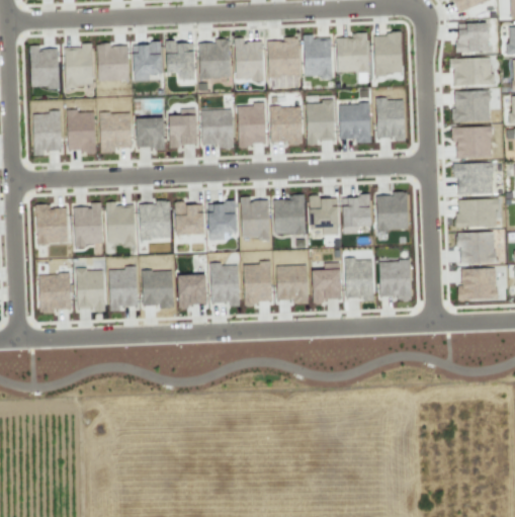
[(450,0),(457,14),(485,1),(484,0),(450,0)]
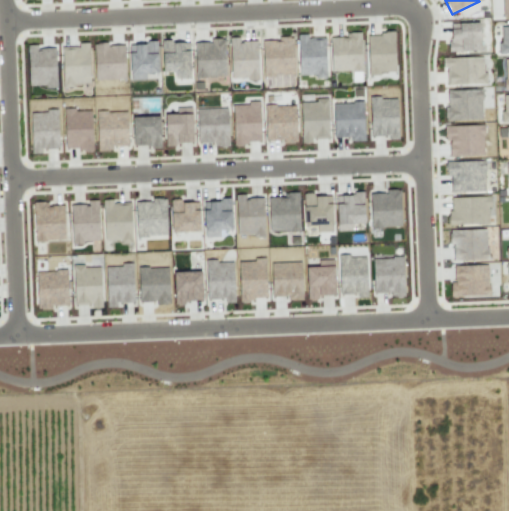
[(452,52),(482,51),(481,23),(451,24),(452,52)]
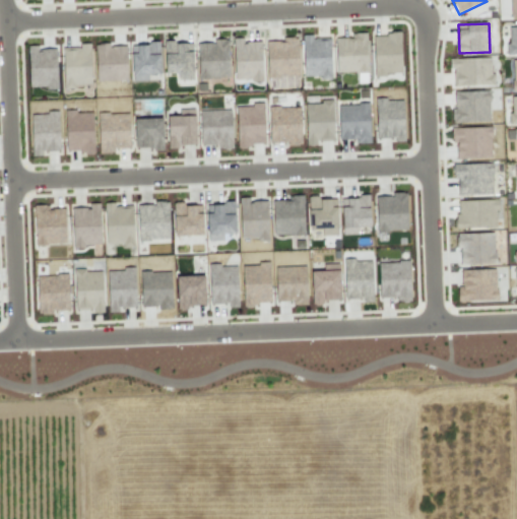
[(516,26),(511,27),(511,45),(507,45),(508,56),(516,55),(516,26)]
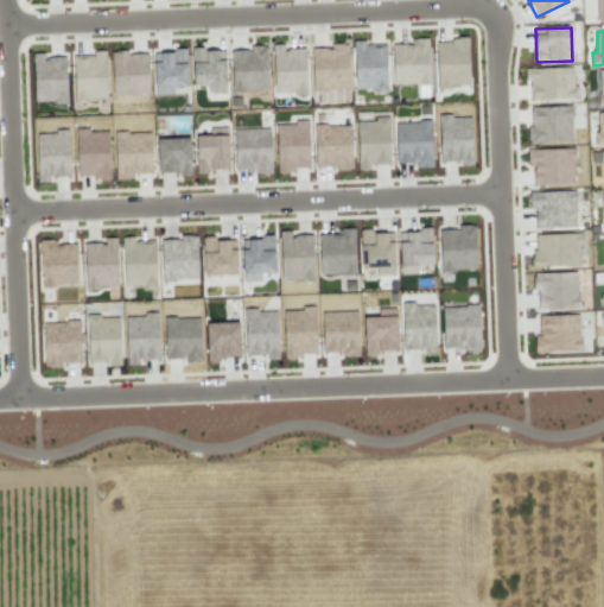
[(395,86),(431,84),(430,39),(413,39),(413,45),(394,46),(395,86)]
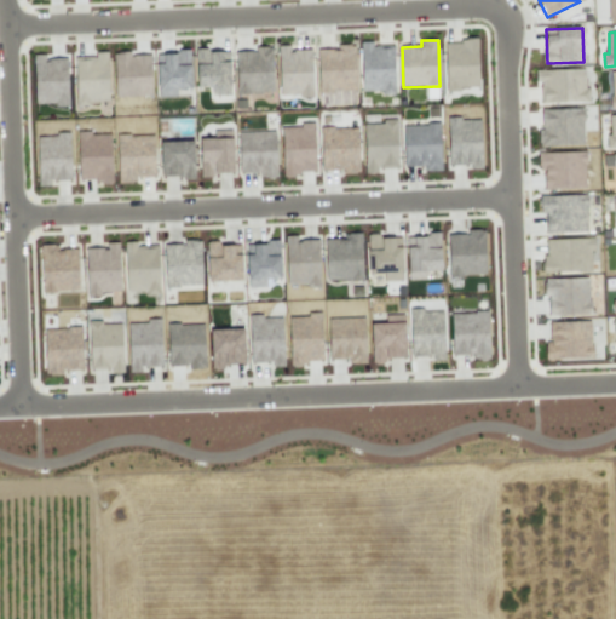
[(481,89),(479,41),(445,41),(447,90),(481,89)]
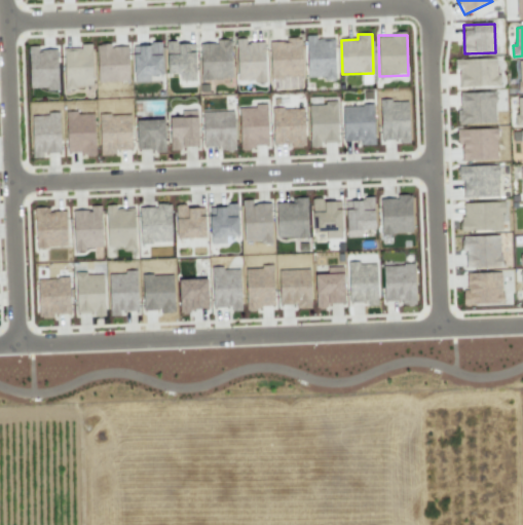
[(337,80),(336,37),(308,38),(309,77),(325,77),(325,81),(337,80)]
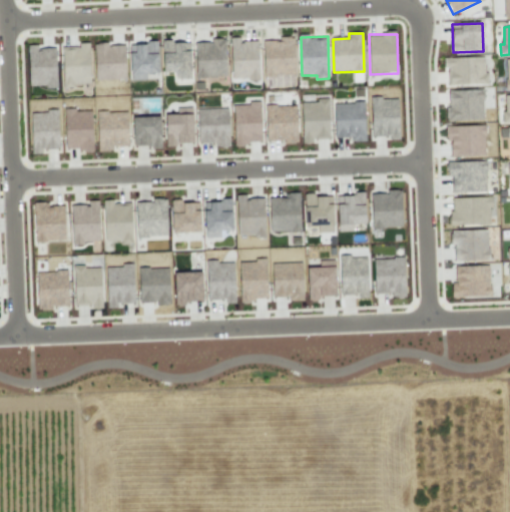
[(266,76),(296,75),(296,38),(281,38),(281,41),(265,41),(266,76)]
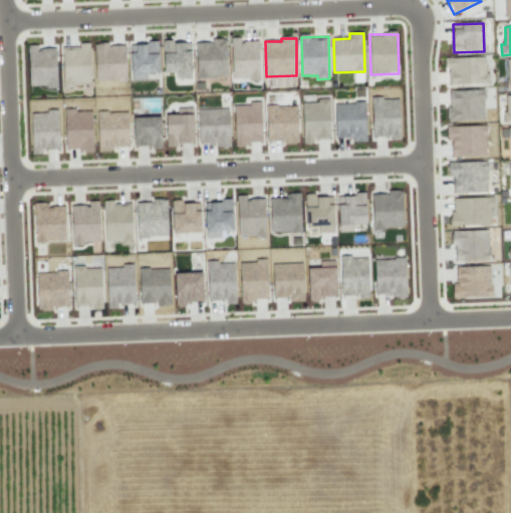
[(261,79),(260,40),(233,41),(234,80),(261,79)]
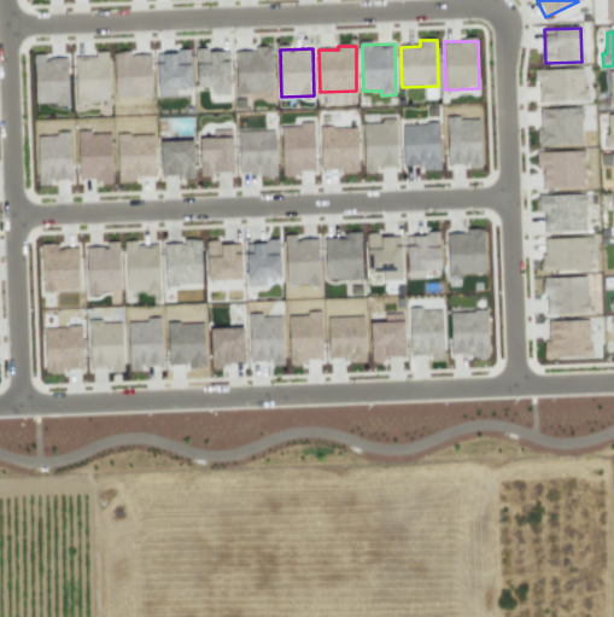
[(274,93),(273,50),(237,51),(238,93),(274,93)]
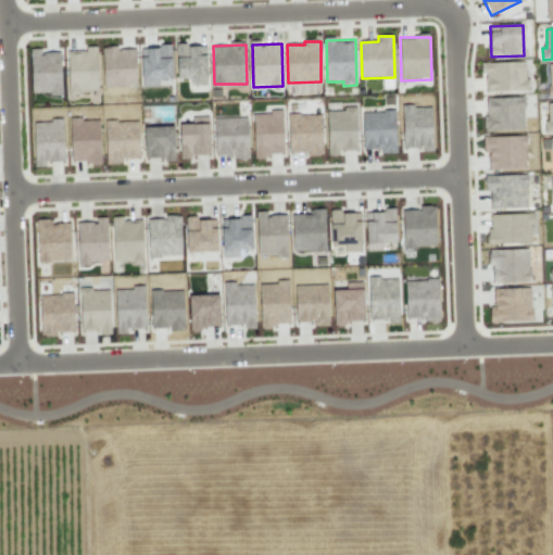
[(70,93),(99,92),(98,47),(88,47),(88,51),(68,51),(70,93)]
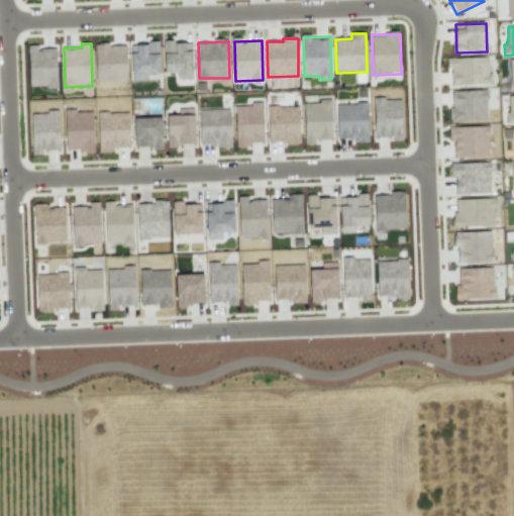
[(161,43),(138,44),(138,54),(132,54),(133,81),(148,81),(148,75),(161,74),(161,43)]
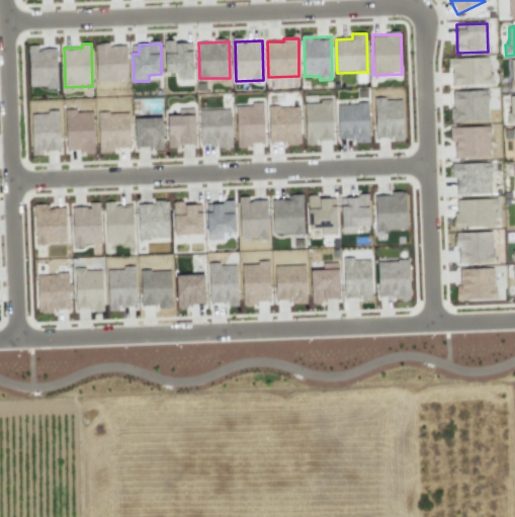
[(178,73),(178,80),(194,80),(193,44),(166,45),(166,74),(178,73)]
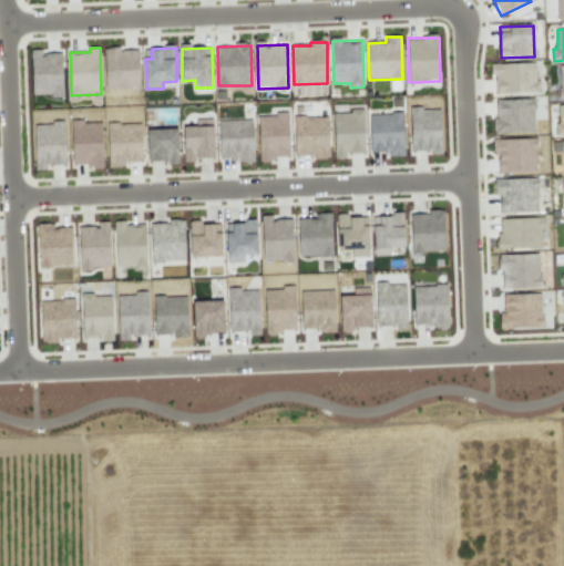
[(141,89),(140,49),(106,50),(108,89),(141,89)]
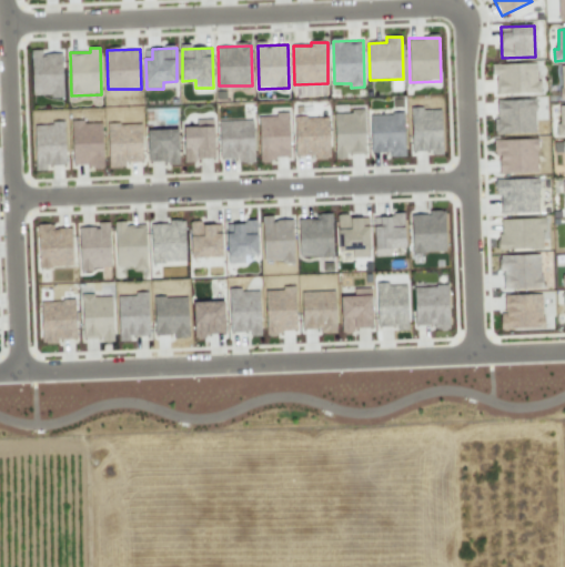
[(64,97),(63,53),(52,53),(52,50),(33,51),(34,98),(64,97)]
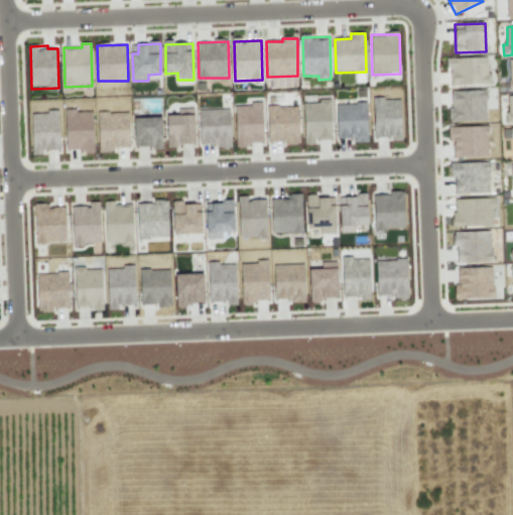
[(490,85),(490,57),(450,58),(451,86),(490,85)]
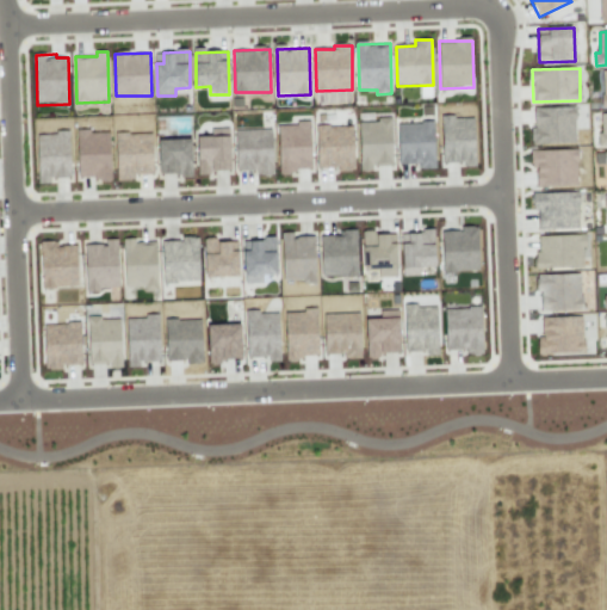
[(577,143),(576,106),(533,109),(534,145),(577,143)]
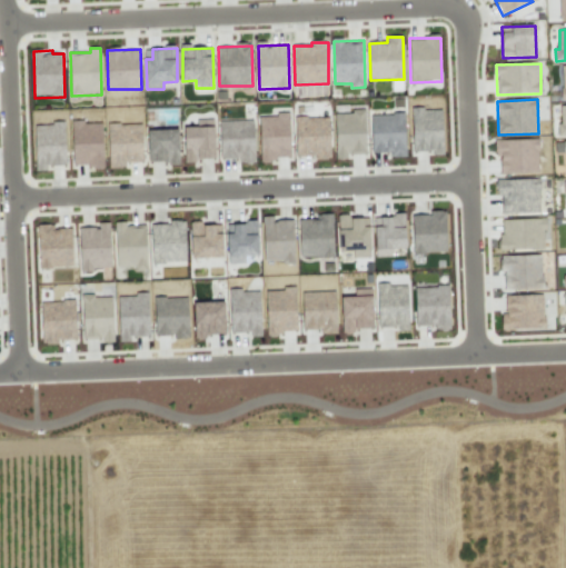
[(414,155),(445,153),(444,109),(413,110),(414,155)]
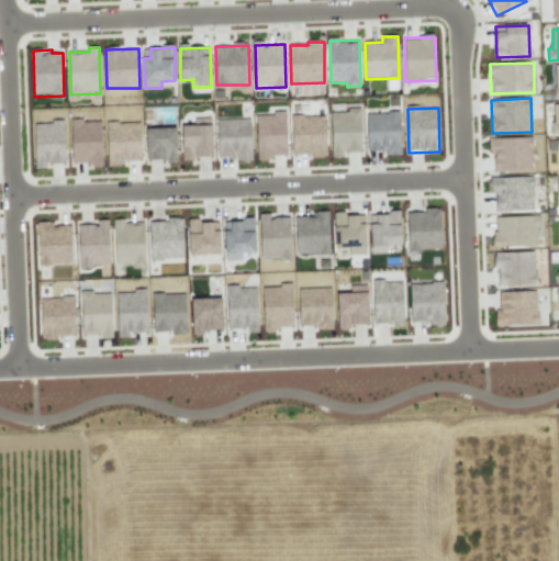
[(332,111),(333,155),(362,154),(361,111),(332,111)]
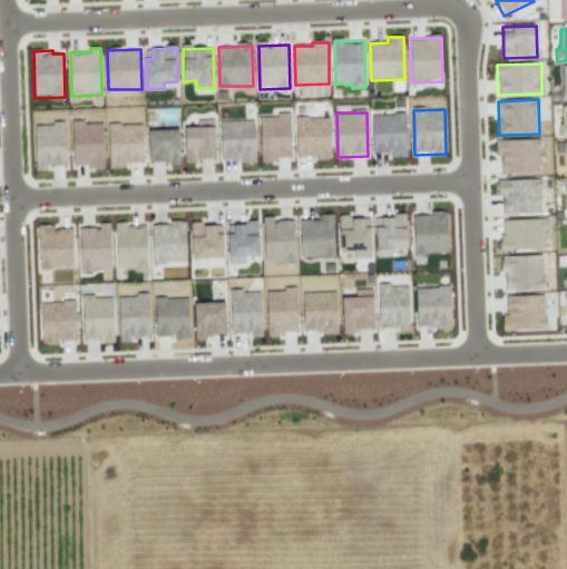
[(373,154),(392,154),(392,158),(408,157),(407,115),(372,115),(373,154)]
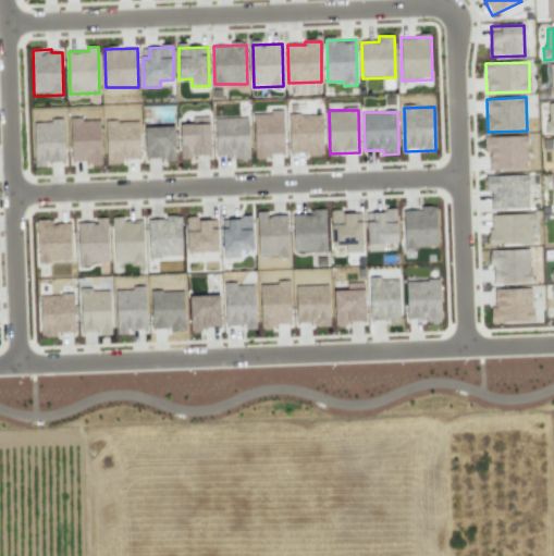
[(256,157),(285,157),(284,113),(255,113),(256,157)]
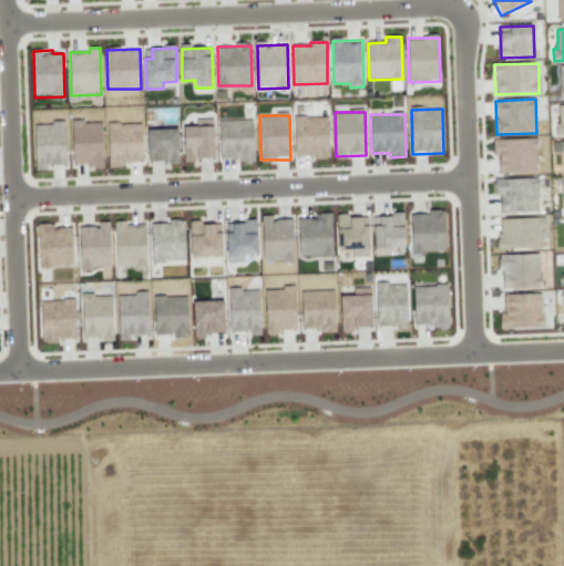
[(329,116),(295,117),(296,157),(330,157),(329,116)]
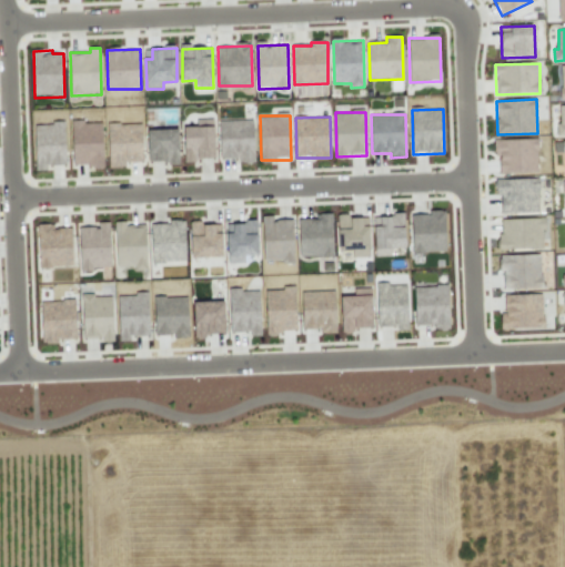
[(217,159),(214,120),(198,120),(198,128),(184,128),(185,149),(191,149),(191,160),(217,159)]
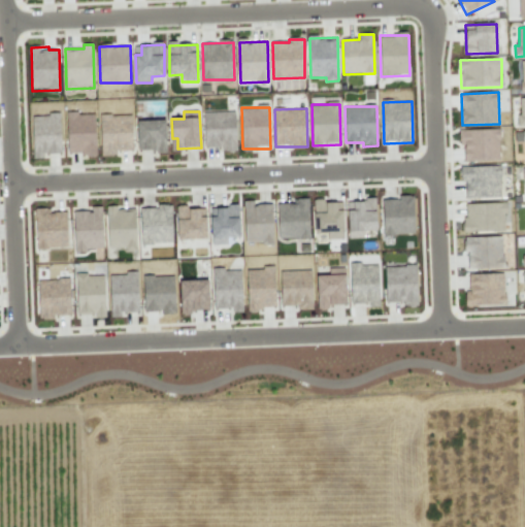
[(69,156),(97,155),(96,112),(68,113),(69,156)]
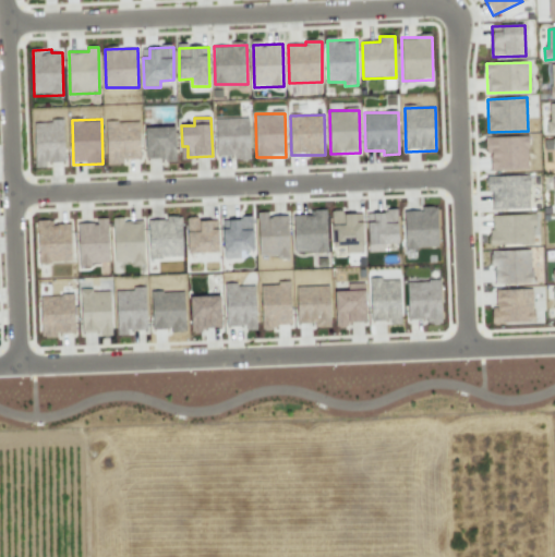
[(216,119),(217,158),(251,158),(250,119),(216,119)]
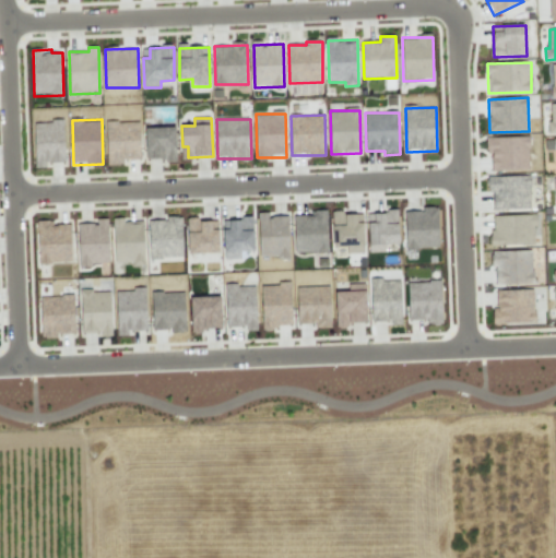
[(35,122),(36,166),(66,165),(64,121),(35,122)]
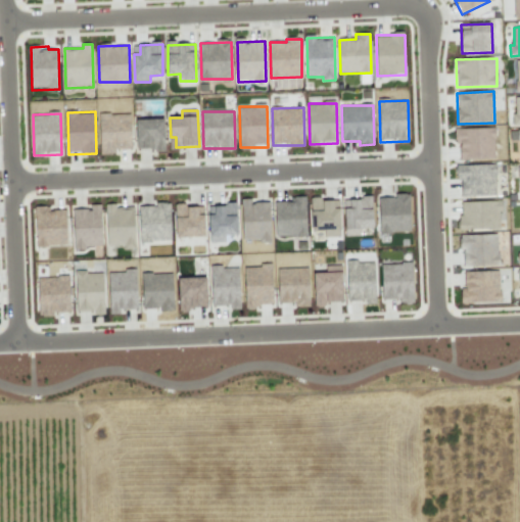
[(101,155),(117,154),(117,150),(133,149),(132,113),(100,114),(101,155)]
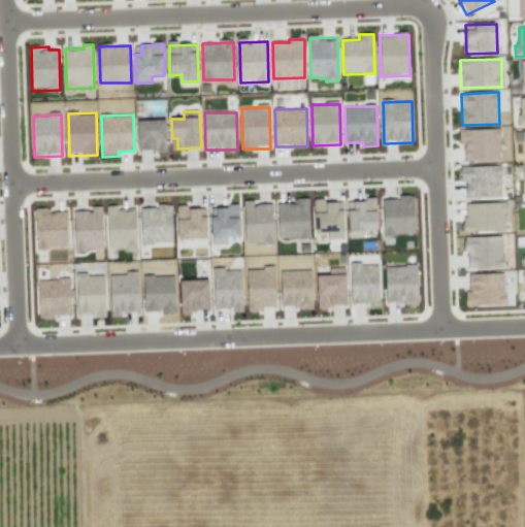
[(138,121),(138,143),(144,143),(145,153),(167,152),(167,120),(138,121)]
